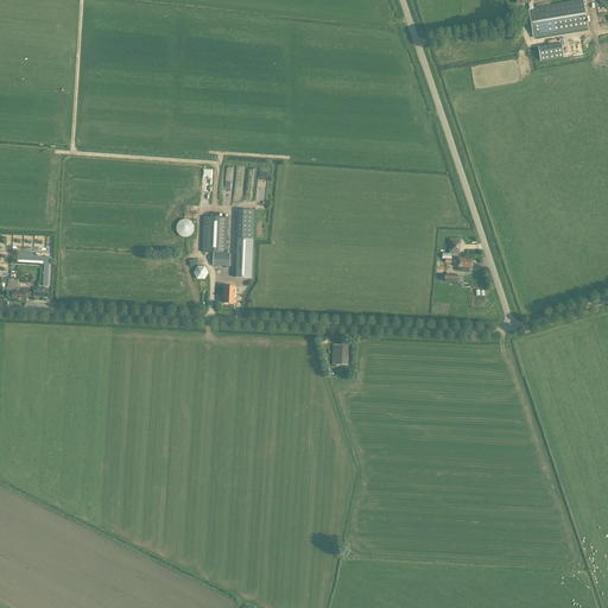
[(529,0),(517,0),(518,4),(524,2),(524,4),(529,2),(530,8),(529,8),(530,17),(533,38),(588,29),(587,17),(583,0),(580,0),(533,7),(532,0),(530,0),(529,0)]
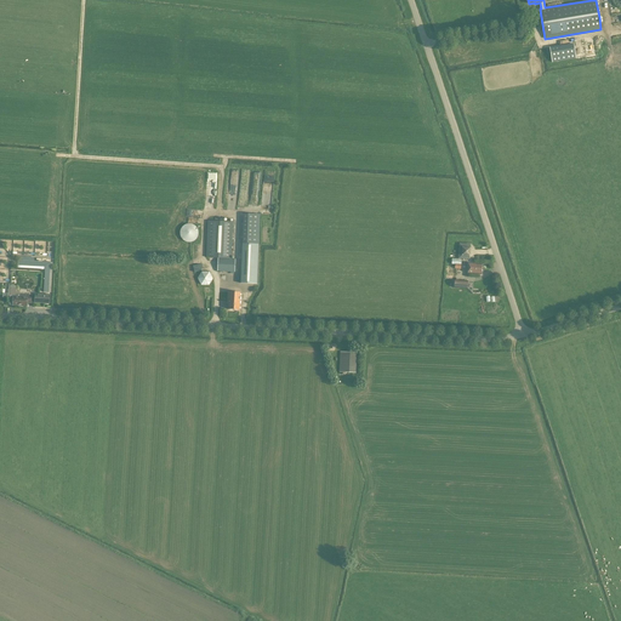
[(552,62),(576,58),(575,44),(551,46),(552,62)]
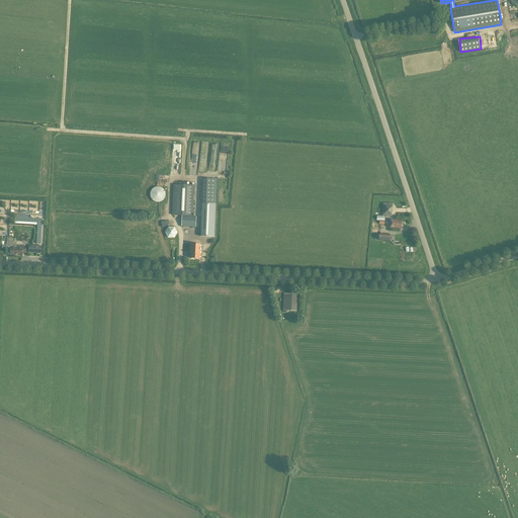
[(203,178),(202,203),(217,204),(218,179),(203,178)]
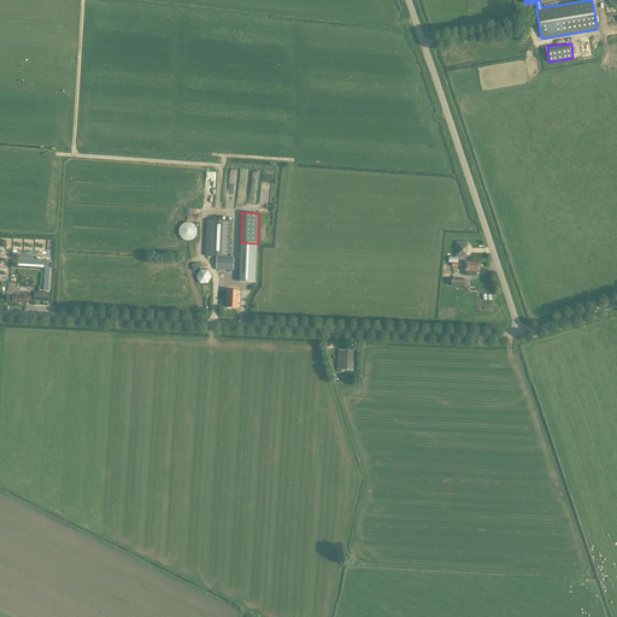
[(216,270),(224,270),(234,271),(234,257),(230,257),(231,221),(207,219),(205,256),(217,257),(216,270)]
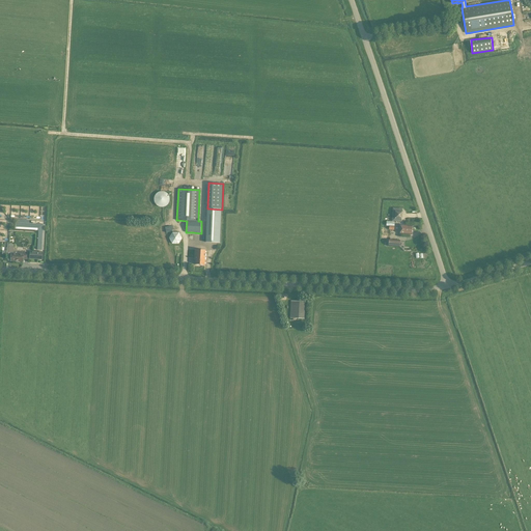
[(154,198),(154,199),(154,200),(155,201),(155,202),(155,203),(156,204),(157,205),(158,206),(159,206),(160,206),(160,207),(161,207),(162,207),(163,207),(164,207),(165,206),(166,206),(167,205),(168,204),(169,203),(169,202),(169,201),(170,201),(170,200),(170,199),(170,198),(169,197),(169,196),(169,195),(168,195),(168,194),(167,194),(166,193),(165,192),(164,192),(163,192),(162,192),(161,192),(160,192),(159,192),(158,193),(157,193),(157,194),(156,194),(156,195),(155,196),(155,197),(155,198),(154,198)]
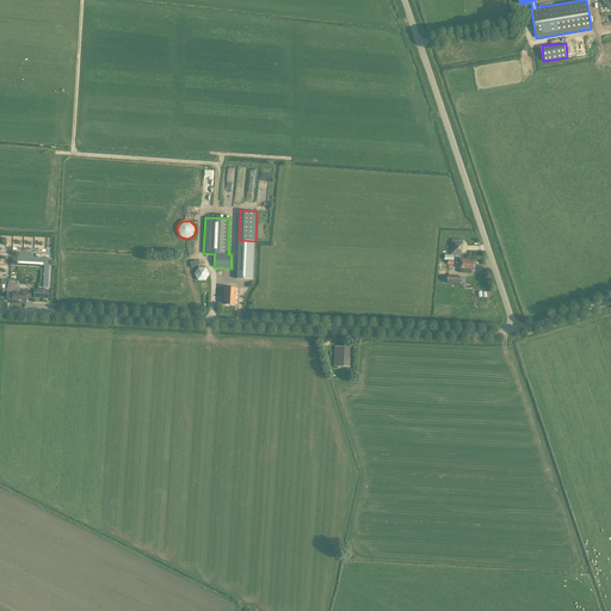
[(255,241),(239,240),(236,279),(253,279),(255,241)]
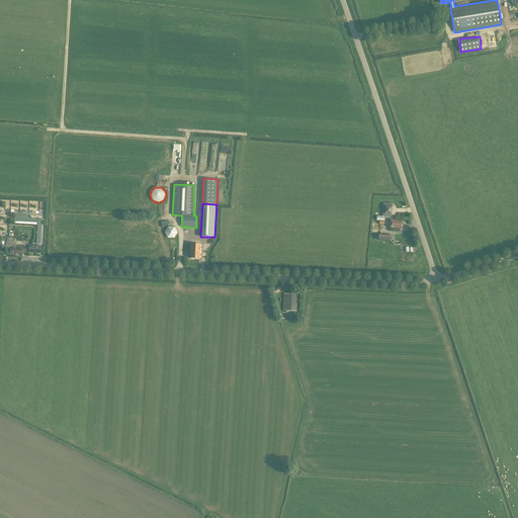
[(42,219),(28,218),(28,214),(15,214),(14,224),(37,225),(36,244),(40,244),(42,219)]
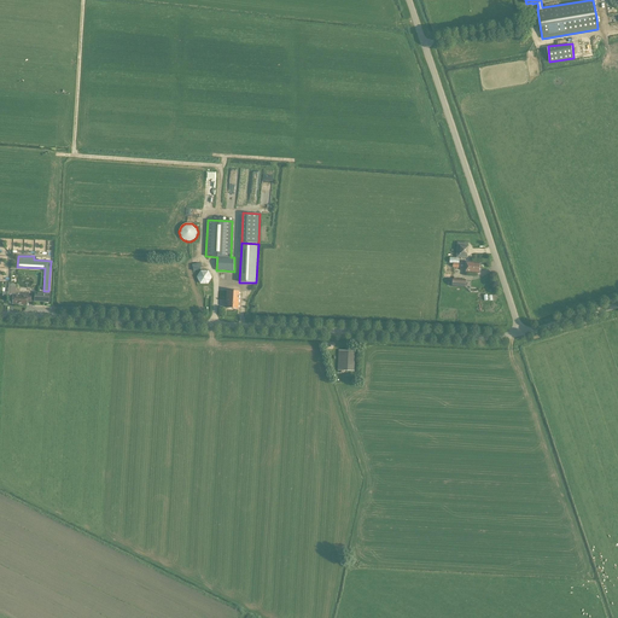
[(450,258),(449,263),(453,263),(453,268),(459,268),(460,258),(450,258)]
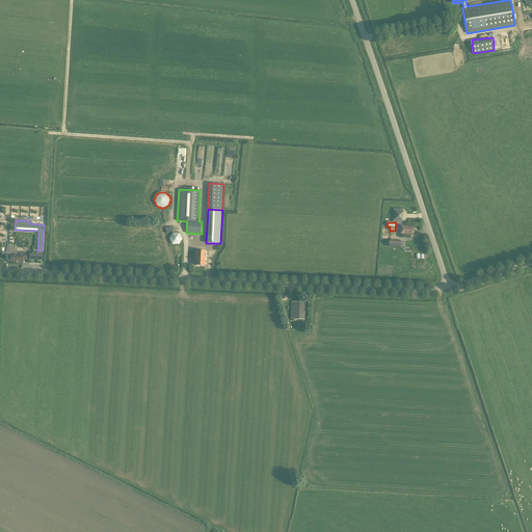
[(402,225),(401,234),(413,235),(413,227),(402,225)]
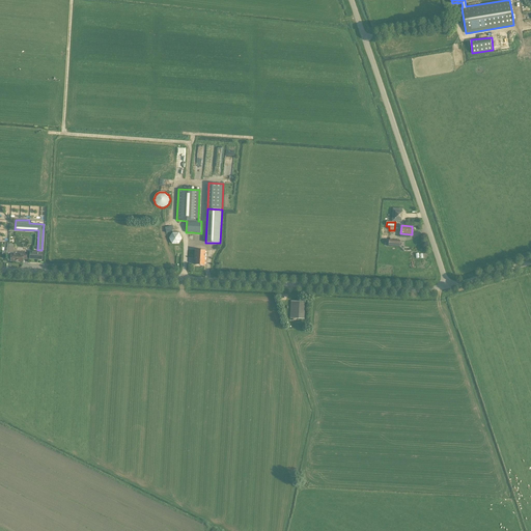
[(179,244),(179,232),(169,232),(169,244),(179,244)]
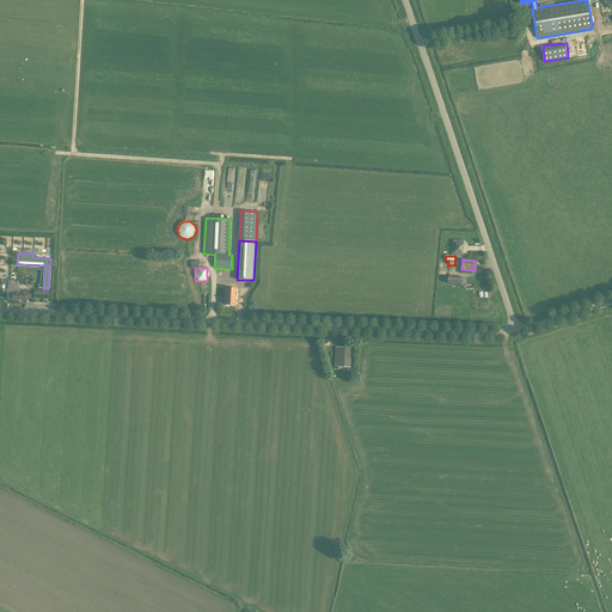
[(11,281),(10,292),(14,293),(13,300),(26,301),(26,298),(30,298),(31,292),(31,291),(16,289),(16,285),(13,285),(13,281),(11,281)]
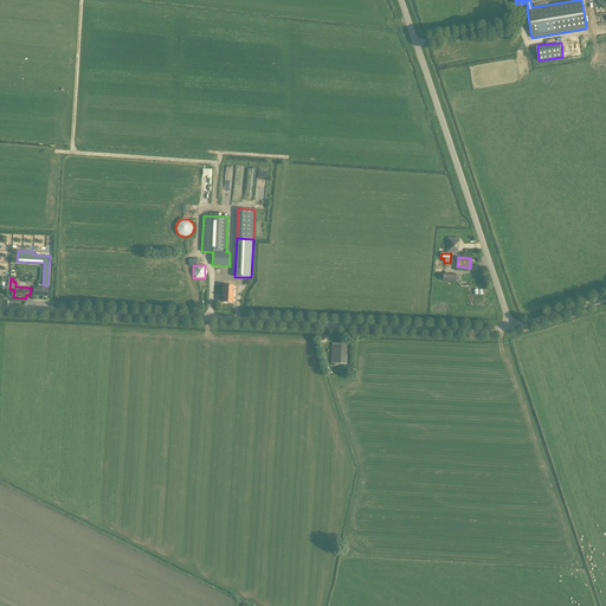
[(223,285),(223,297),(224,297),(224,302),(233,303),(234,285),(223,285)]
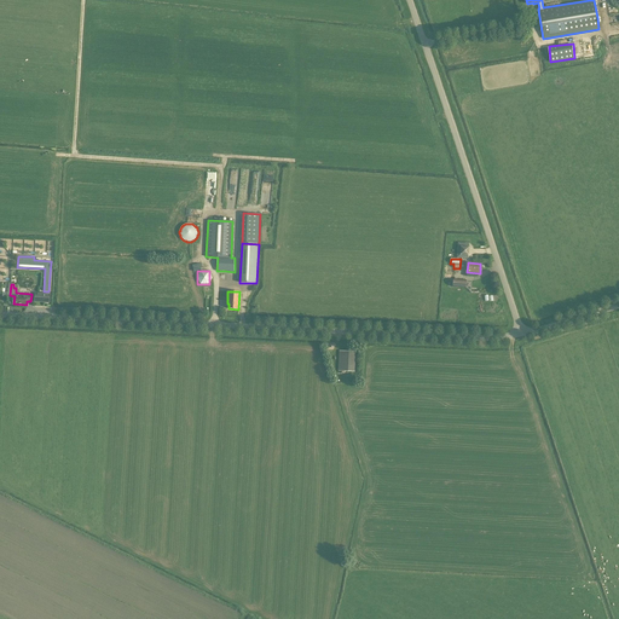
[(51,294),(35,293),(35,302),(50,304),(51,294)]
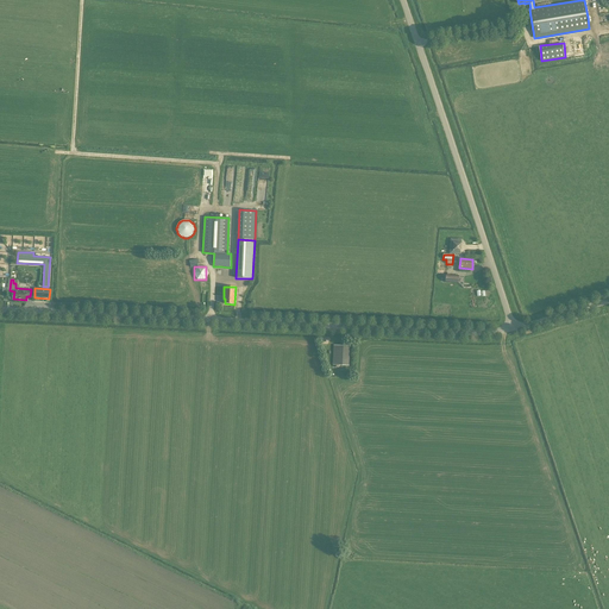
[(337,346),(337,365),(349,365),(349,346),(337,346)]
